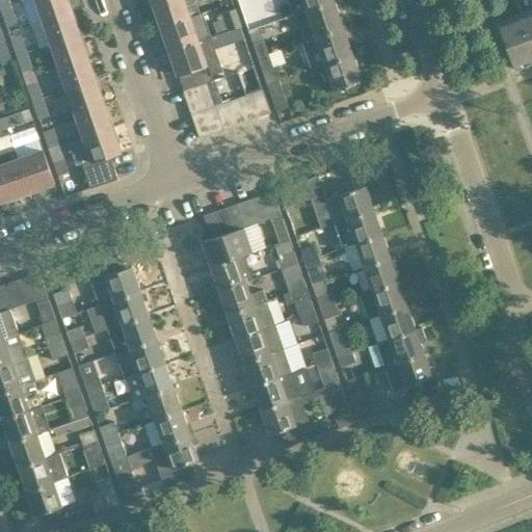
[(0,0),(0,6),(1,9),(11,5),(9,0),(0,0)]
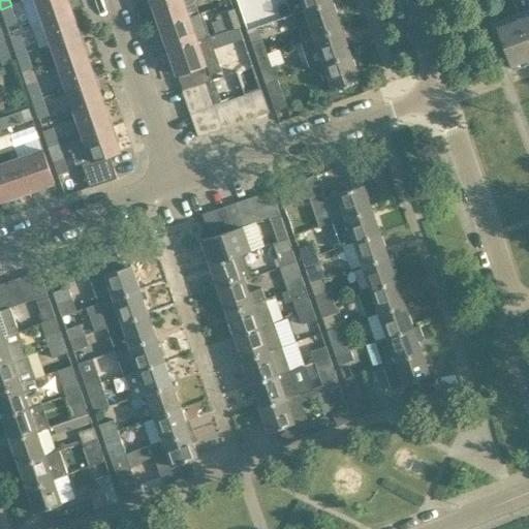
[(72,10),(68,0),(36,0),(43,21),(72,10)]
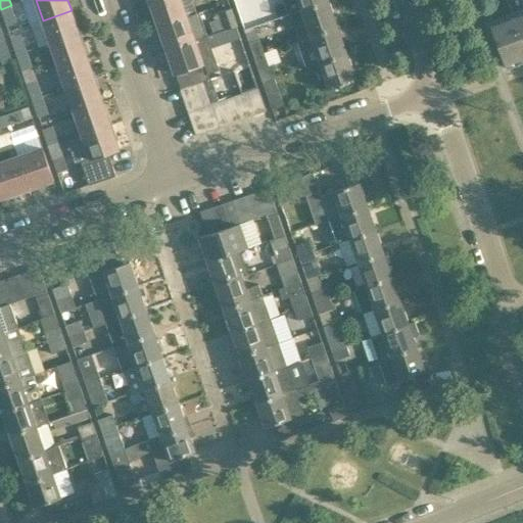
[(188,15),(182,0),(150,0),(159,26),(188,15)]
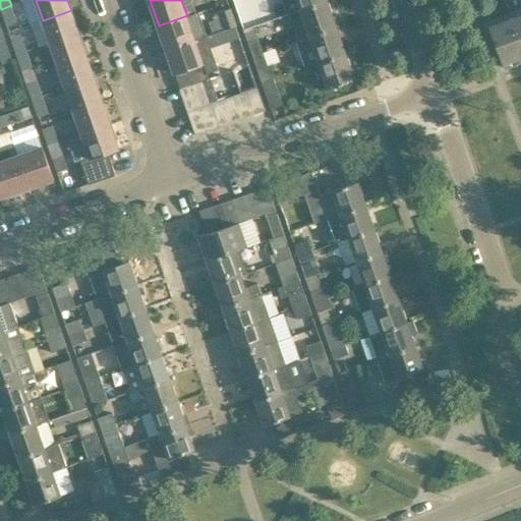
[(282,0),(287,14),(288,13),(326,0),(282,0)]
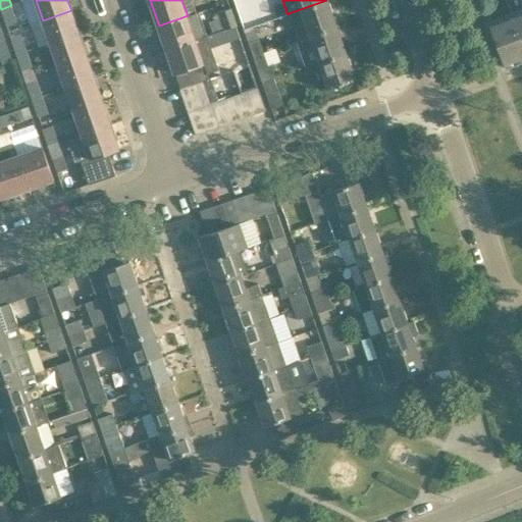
[(337,25),(327,0),(326,0),(289,13),(298,40),(337,25)]
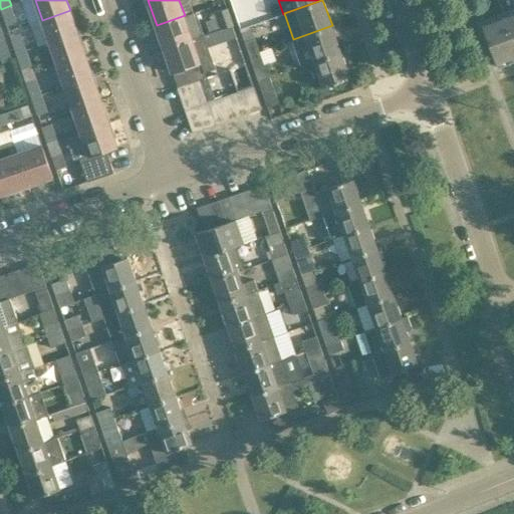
[(16,20),(11,5),(1,9),(6,23),(16,20)]
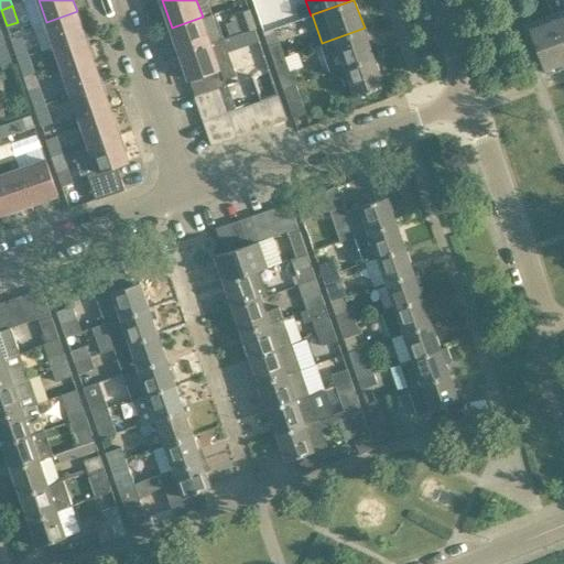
[(239,20),(227,23),(231,35),(242,31),(257,26),(250,8),(237,13),(239,20)]
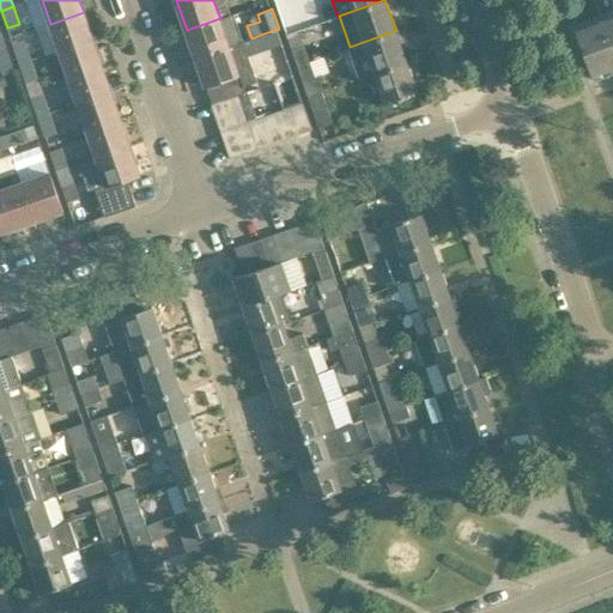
[(93,40),(84,12),(50,24),(60,50),(93,40)]
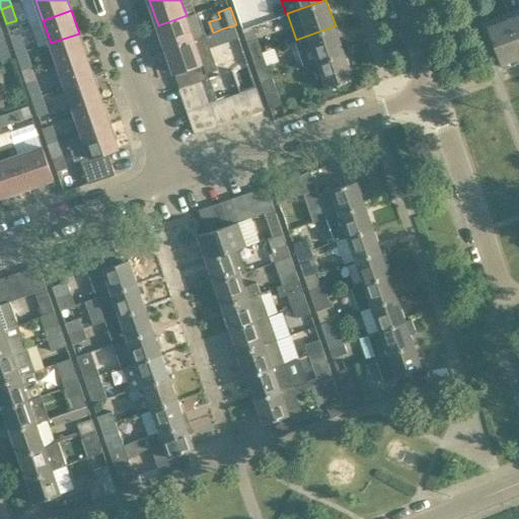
[(187,15),(158,25),(166,49),(206,34),(198,12),(187,15)]
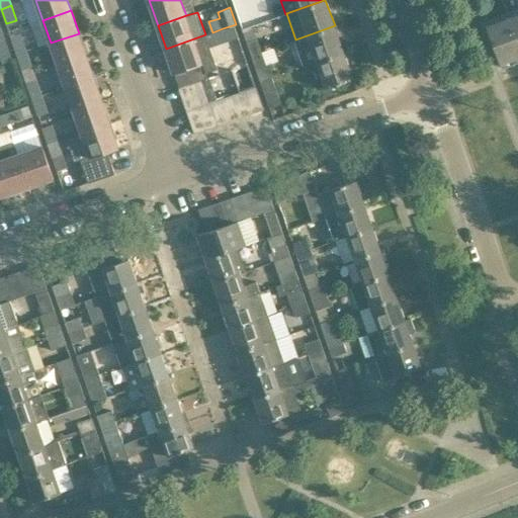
[(517,13),(507,17),(517,46),(517,13)]
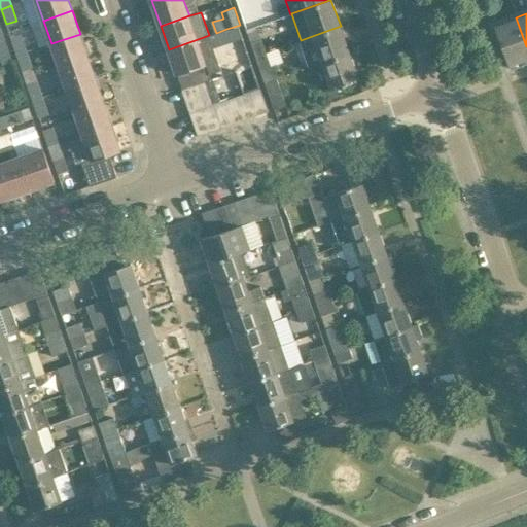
[(526,46),(516,18),(494,26),(508,64),(526,57),(526,46)]
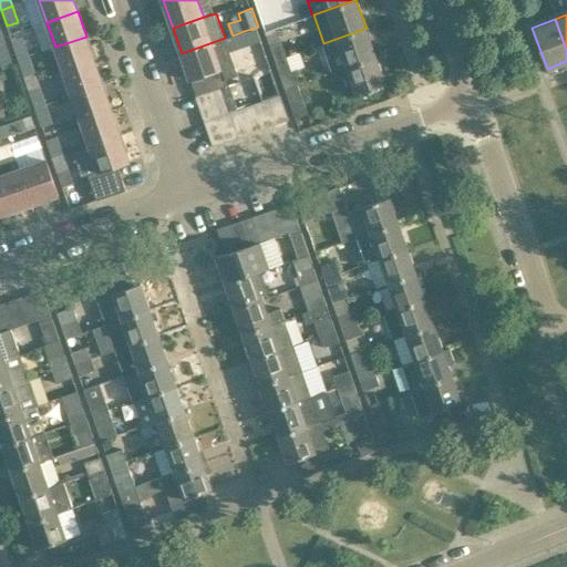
[(323,43),(321,43),(331,72),(347,66),(377,57),(367,28),(323,43)]
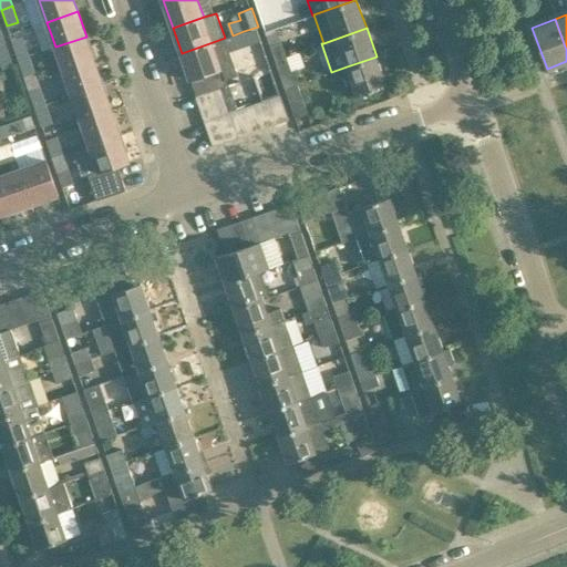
[(11,40),(18,60),(30,57),(22,37),(11,40)]
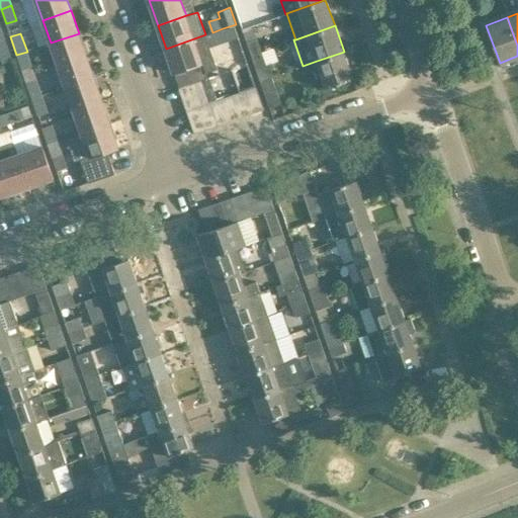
[(87,57),(79,33),(51,42),(59,66),(87,57)]
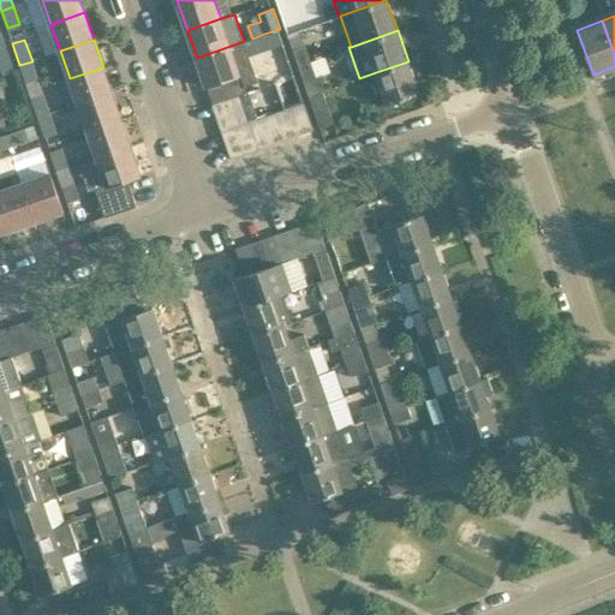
[(244,41),(197,58),(207,85),(213,105),(240,95),(248,93),(245,87),(258,82),(244,41)]
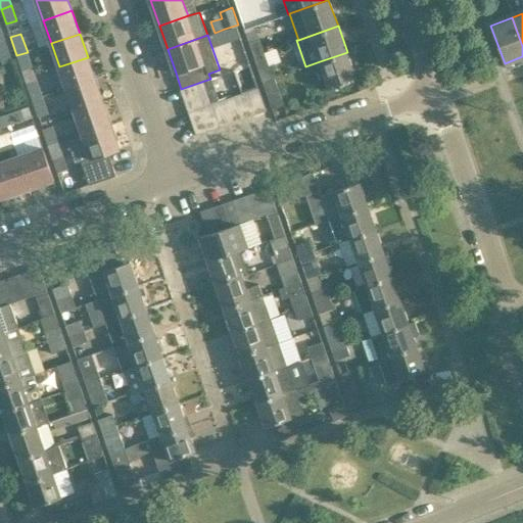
[(266,51),(260,37),(249,41),(254,55),(266,51)]
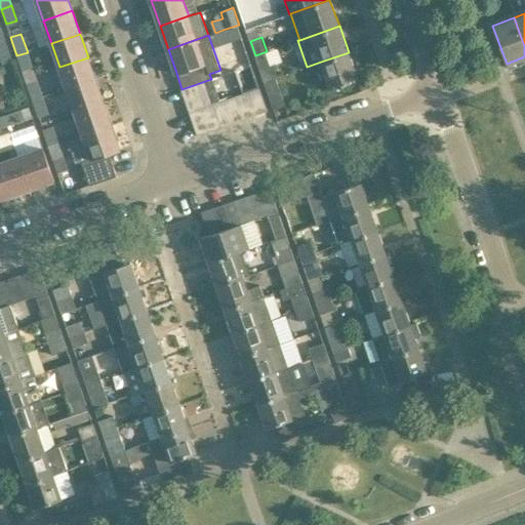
[(12,62),(6,44),(0,45),(0,61),(1,66),(12,62)]
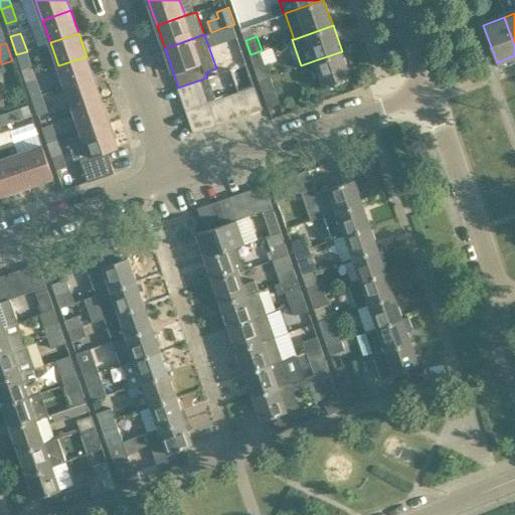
[(266,63),(262,50),(250,54),(260,79),(271,75),(275,74),(271,61),(266,63)]
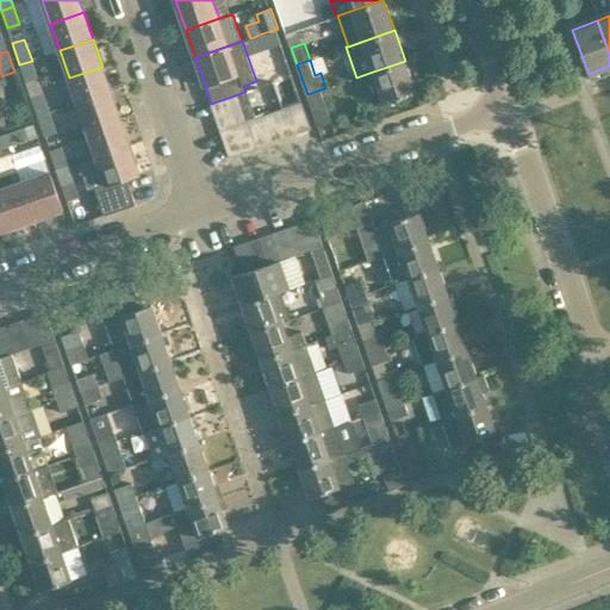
[(38,78),(32,61),(19,64),(26,82),(38,78)]
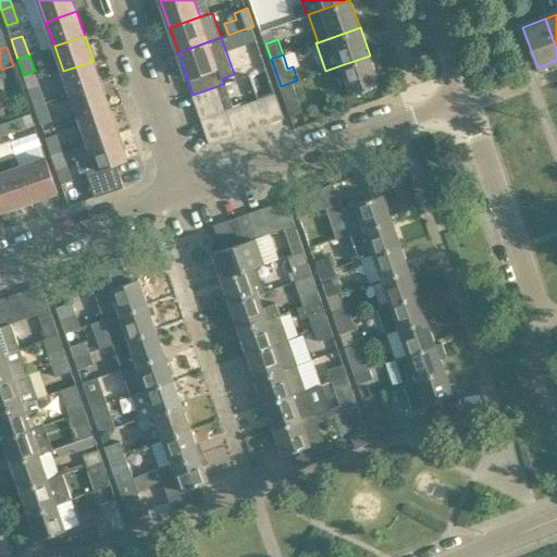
[(380,84),(370,56),(341,65),(350,95),(380,84)]
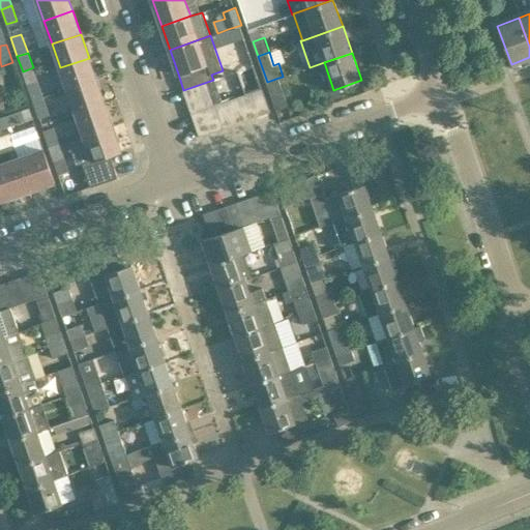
[(96,81),(89,58),(60,67),(68,91),(96,81)]
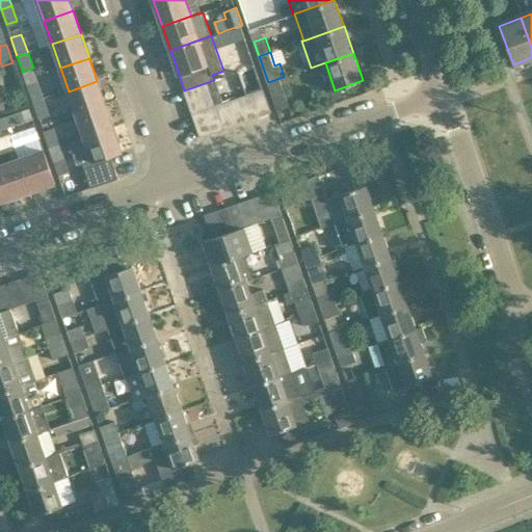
[(289,106),(281,83),(280,78),(268,82),(277,110),(289,106)]
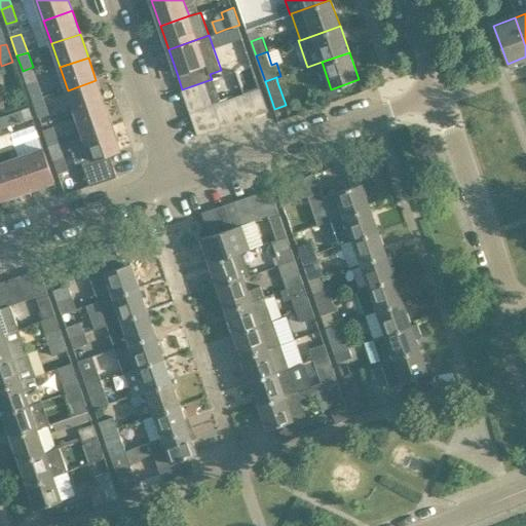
[(37,80),(27,84),(33,101),(43,98),(37,80)]
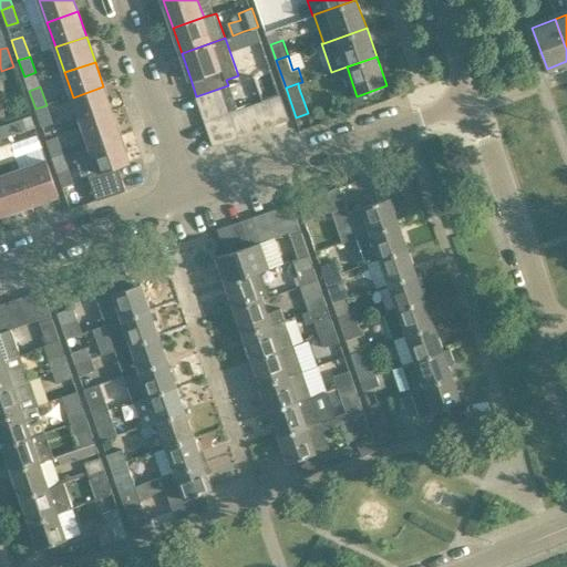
[(112,112),(103,86),(73,98),(82,123),(112,112)]
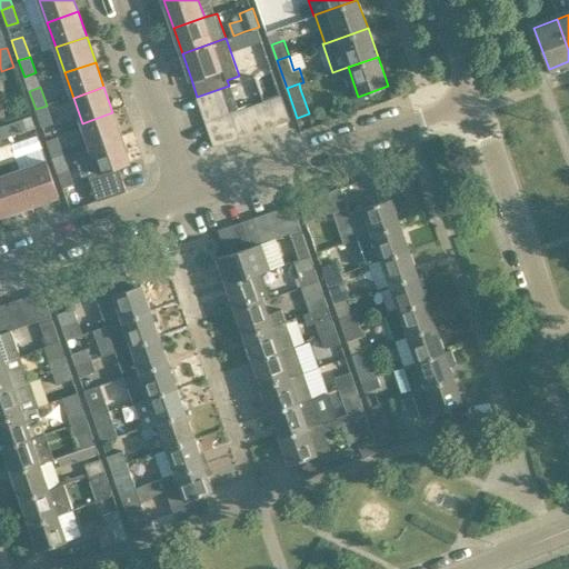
[(227,100),(222,88),(197,97),(201,109),(227,100)]
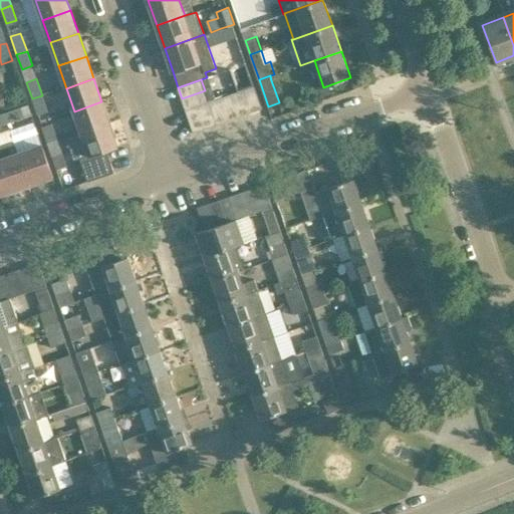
[(261,108),(254,86),(242,90),(250,112),(261,108)]
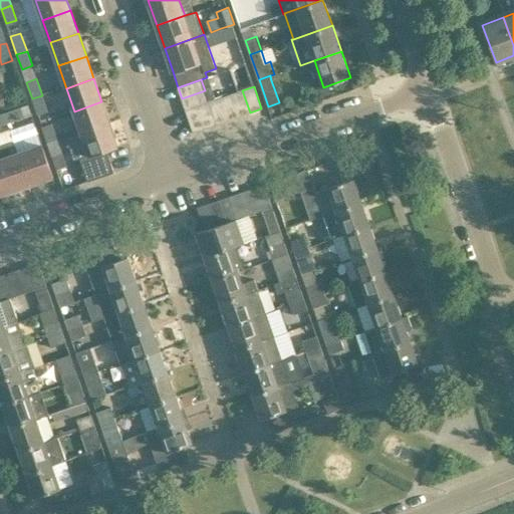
[(209,101),(205,90),(182,98),(186,109),(197,105),(209,101)]
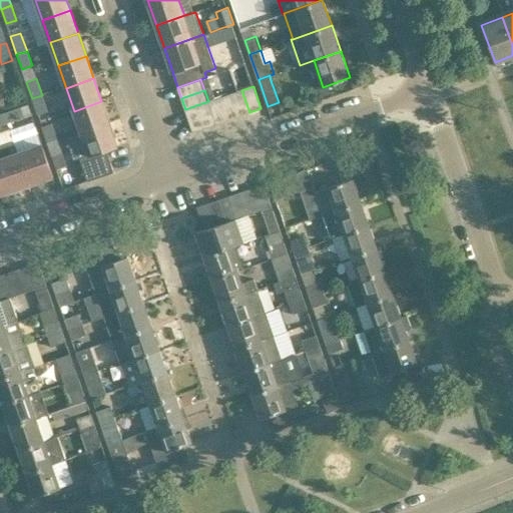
[(249,112),(241,90),(230,93),(238,116),(249,112)]
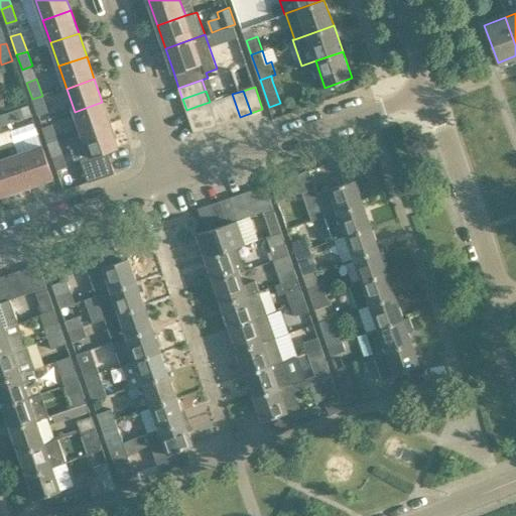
[(240,117),(232,94),(221,98),(229,121),(240,117)]
